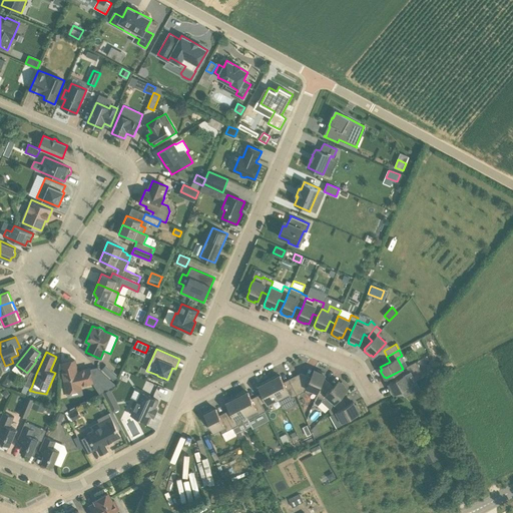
[(81,385),(93,383),(90,368),(77,371),(75,360),(61,363),(68,392),(81,389),(81,385)]
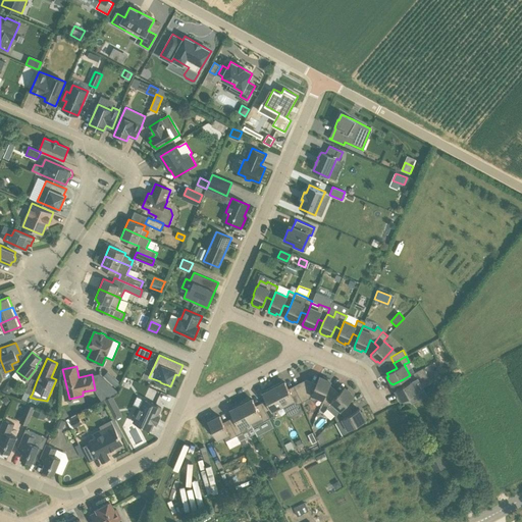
[(419,383),(429,377),(424,367),(410,375),(403,379),(405,384),(396,389),(397,393),(396,394),(400,400),(401,400),(402,401),(409,397),(409,398),(417,394),(416,393),(422,389),(419,383)]
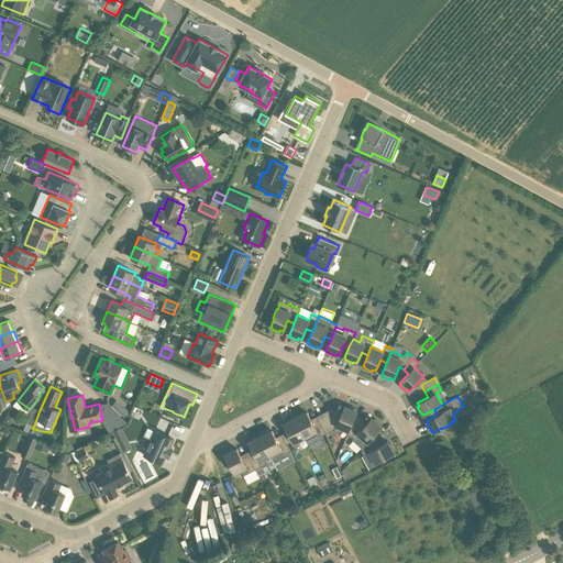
[(349,430),(354,418),(357,411),(355,410),(356,409),(349,406),(348,407),(344,406),(340,417),(331,414),(319,419),(326,433),(333,429),(340,432),(342,428),(349,430)]
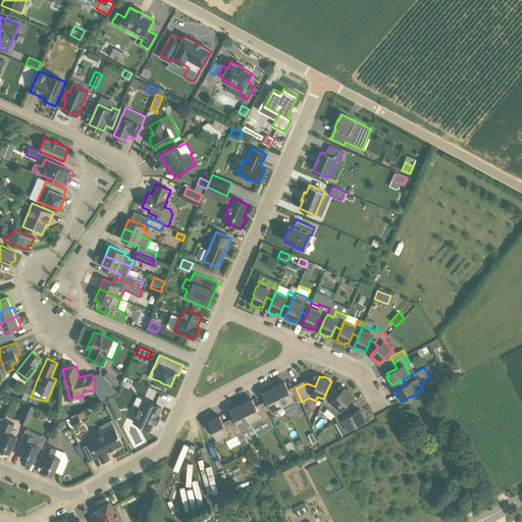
[(114,377),(111,380),(117,386),(121,382),(114,377)]
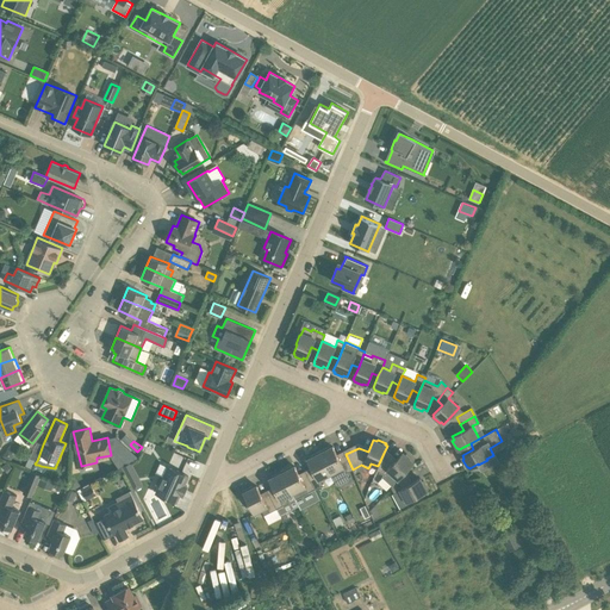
[(37,442),(30,458),(37,461),(43,444),(37,442)]
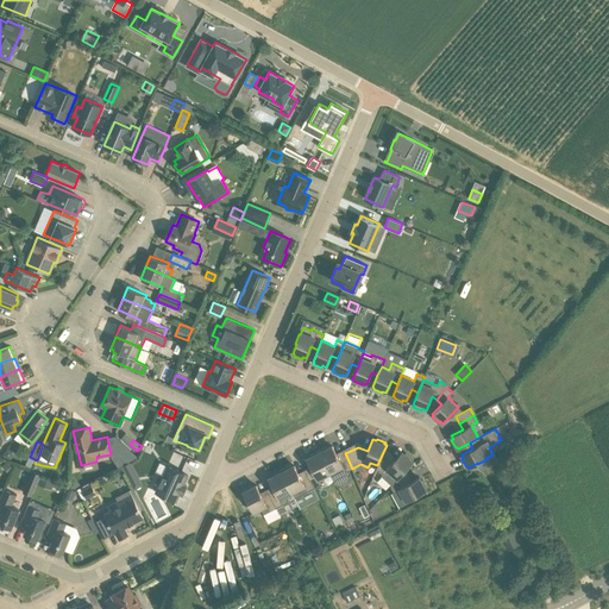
[(319,451),(330,472),(331,472),(337,484),(349,478),(345,472),(352,469),(345,453),(338,457),(332,445),(328,447),(328,446),(319,451)]
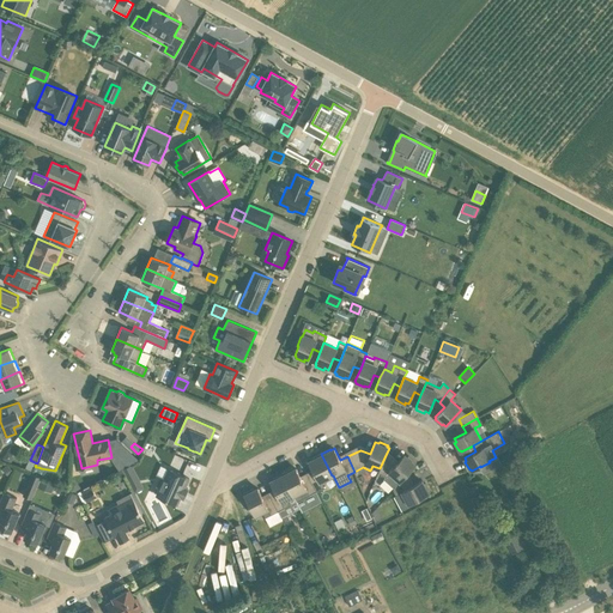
[(309,477),(316,491),(323,487),(320,481),(332,475),(321,454),(311,459),(313,460),(309,461),(315,473),(309,477)]
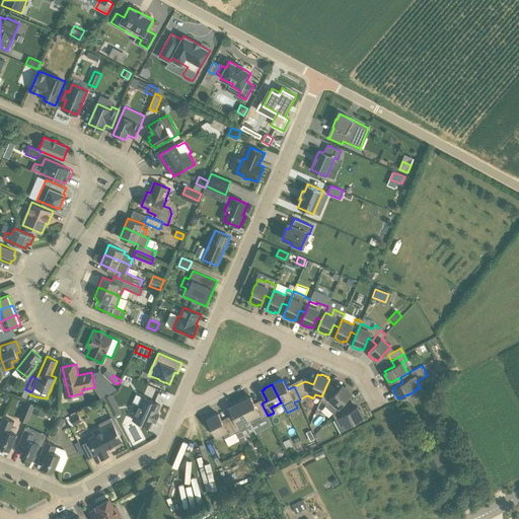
[(352,393),(351,392),(352,391),(347,386),(346,387),(343,385),(336,393),(326,385),(321,396),(320,399),(326,403),(325,405),(334,414),(343,403),(352,393)]
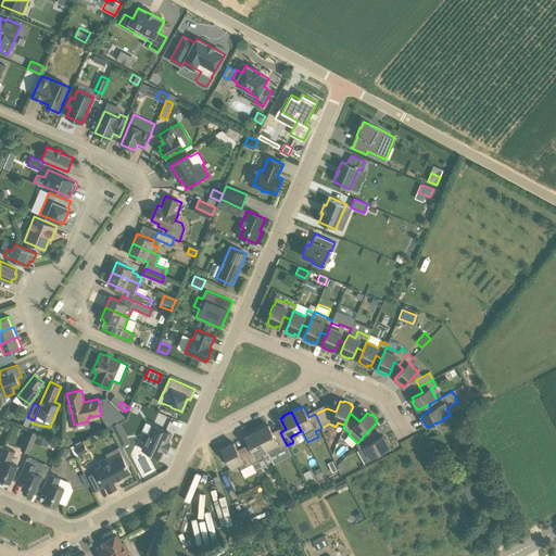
[(12,427),(8,421),(2,426),(8,431),(12,427)]
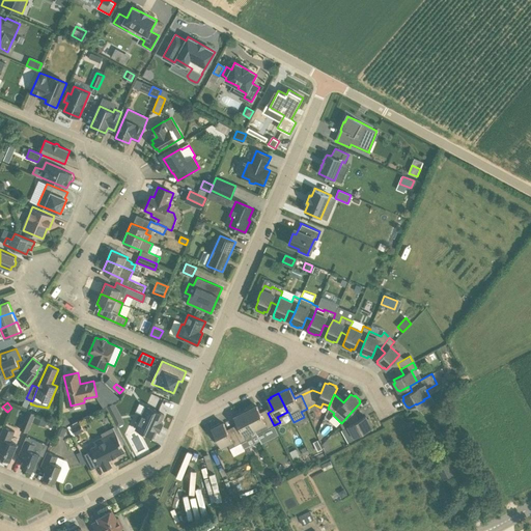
[(126,423),(114,402),(107,407),(117,427),(126,423)]
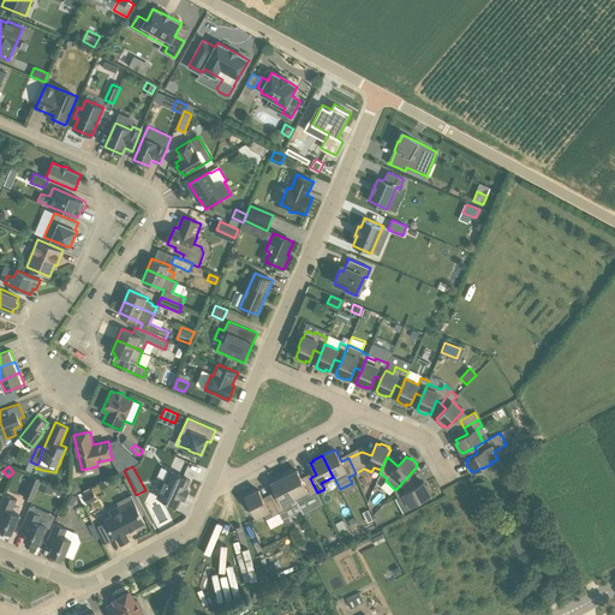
[(284,475),(294,496),(296,496),(298,503),(317,493),(310,478),(303,482),(297,470),(293,471),(293,470),(284,475)]
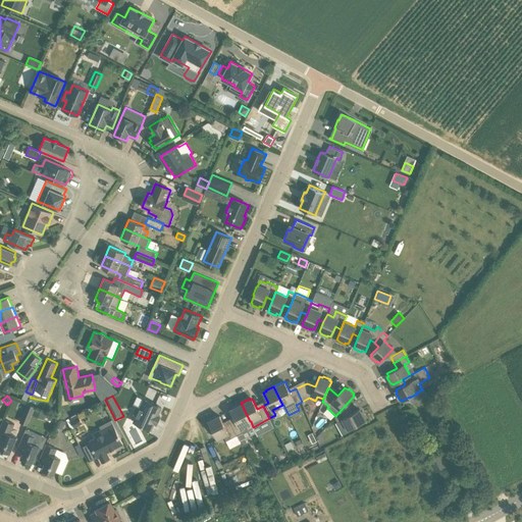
[(158,415),(161,407),(144,400),(140,408),(137,407),(134,414),(137,415),(134,421),(151,429),(154,423),(156,424),(160,416),(158,415)]
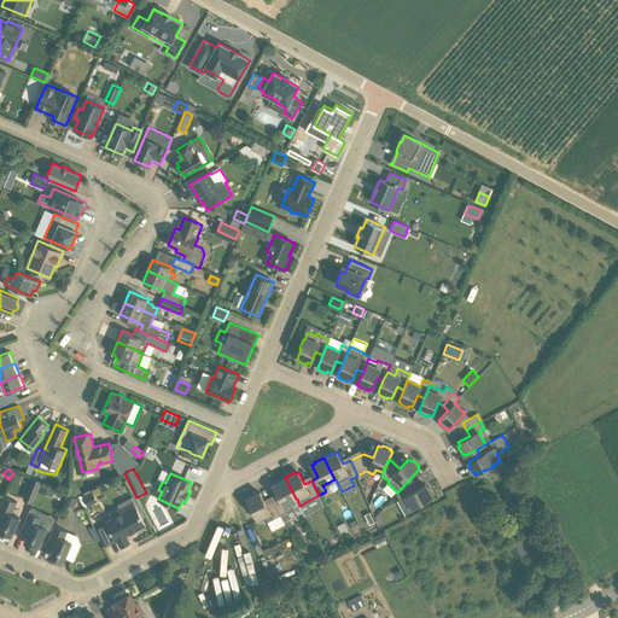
[(33,477),(23,500),(33,503),(42,481),(33,477)]
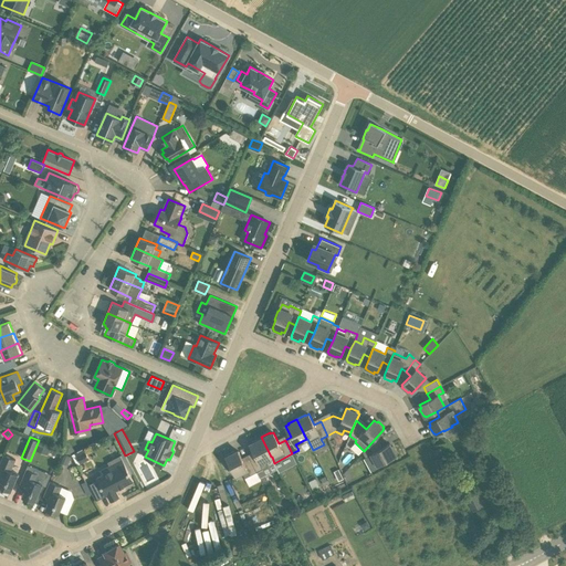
[(250,458),(257,472),(258,472),(263,483),(269,481),(265,475),(264,469),(269,467),(265,460),(271,457),(261,437),(252,441),(253,442),(250,444),(255,456),(250,458)]
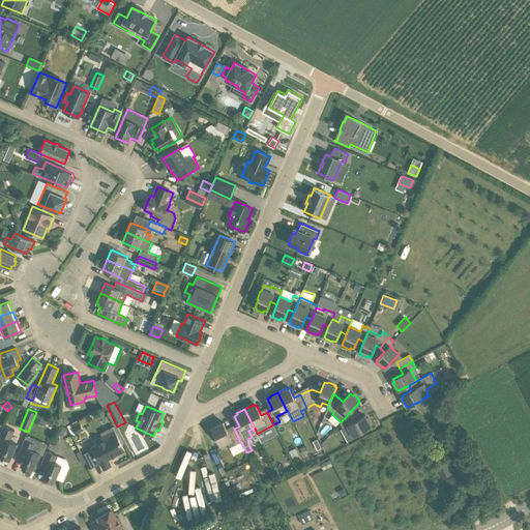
[(350,412),(341,422),(340,423),(343,428),(341,429),(348,441),(364,432),(363,431),(371,427),(371,425),(372,424),(369,417),(366,418),(365,415),(355,420),(350,412)]
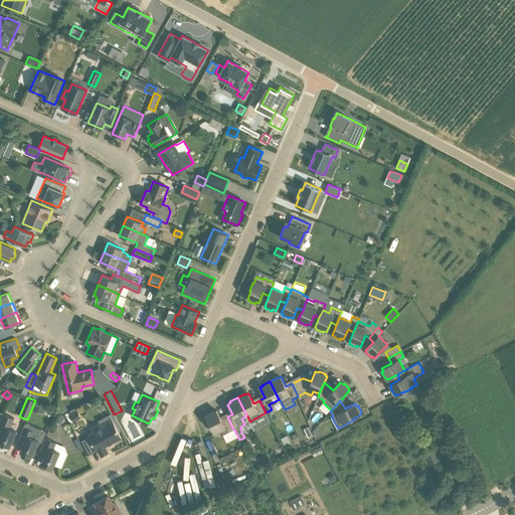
[(32,409),(43,414),(46,407),(34,402),(32,409)]
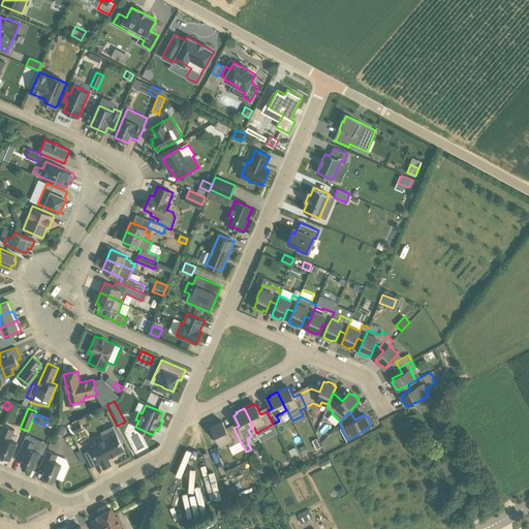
[(79,419),(70,424),(75,433),(84,429),(79,419)]
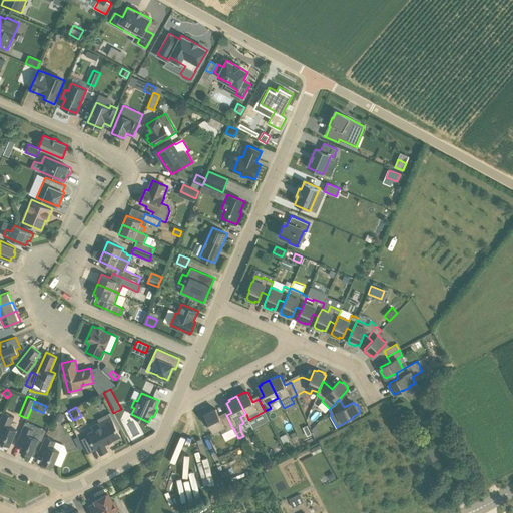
[(226,415),(221,418),(215,408),(213,410),(212,409),(205,412),(206,414),(205,414),(208,421),(207,422),(211,430),(212,429),(213,431),(224,426),(226,431),(232,428),(226,415)]
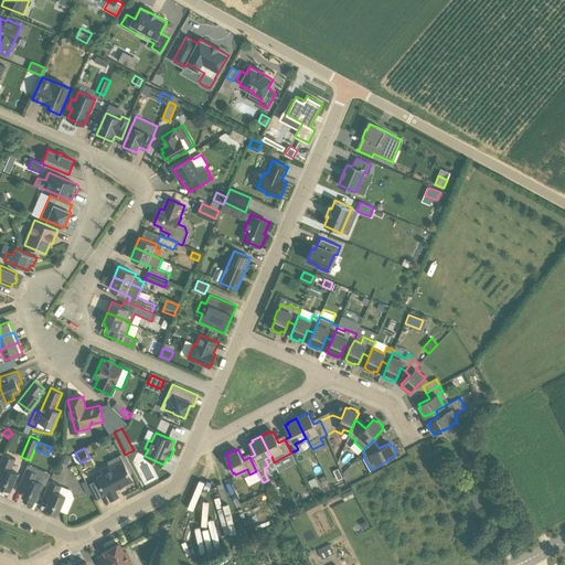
[(67,465),(72,456),(63,452),(59,461),(67,465)]
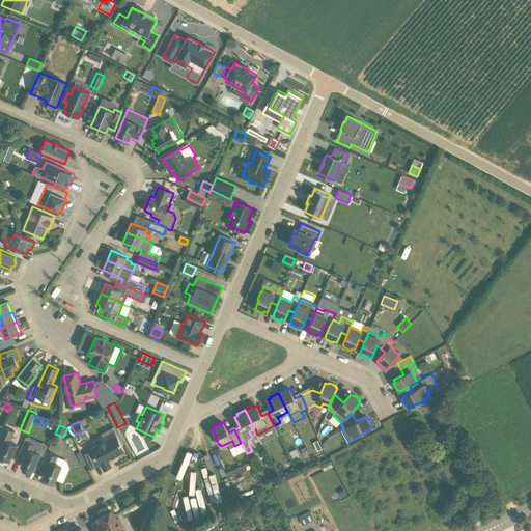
[(16,431),(3,426),(0,434),(0,448),(1,449),(0,450),(0,456),(10,460),(18,445),(10,442),(16,431)]
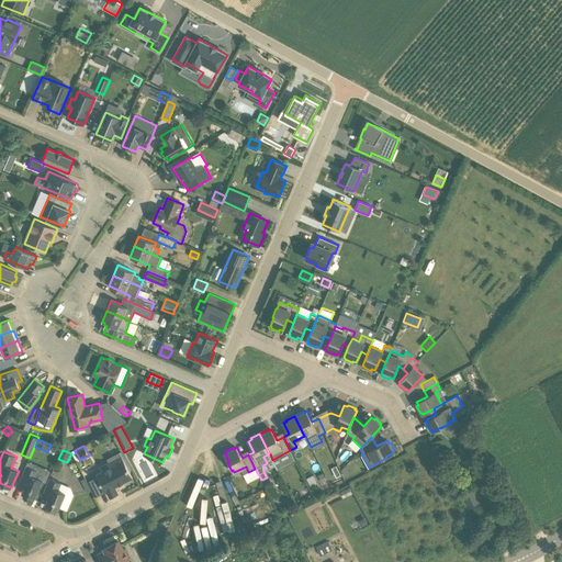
[(115,486),(133,478),(122,456),(100,468),(102,471),(96,474),(105,492),(107,491),(110,497),(119,493),(115,486)]
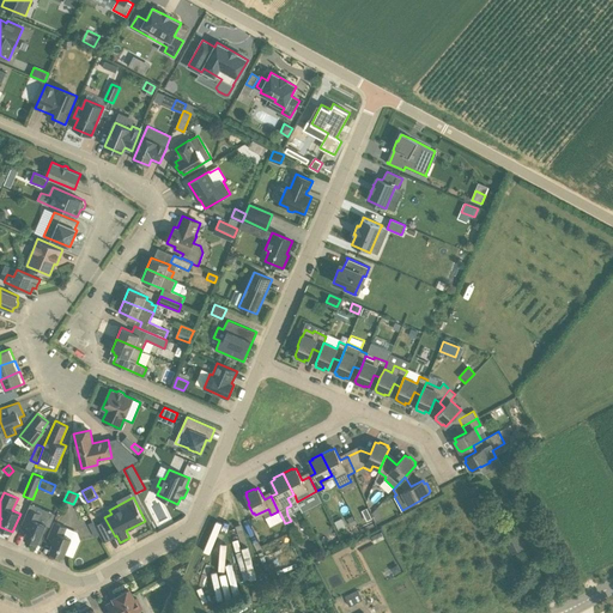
[(38,521),(42,514),(29,508),(20,527),(28,529),(24,538),(38,544),(47,525),(38,521)]
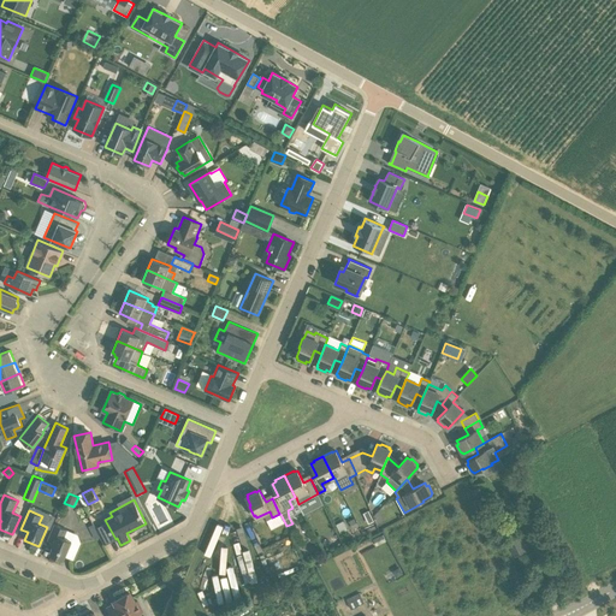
[(65,538),(67,529),(54,523),(46,543),(53,546),(49,554),(64,560),(65,558),(72,540),(65,538)]
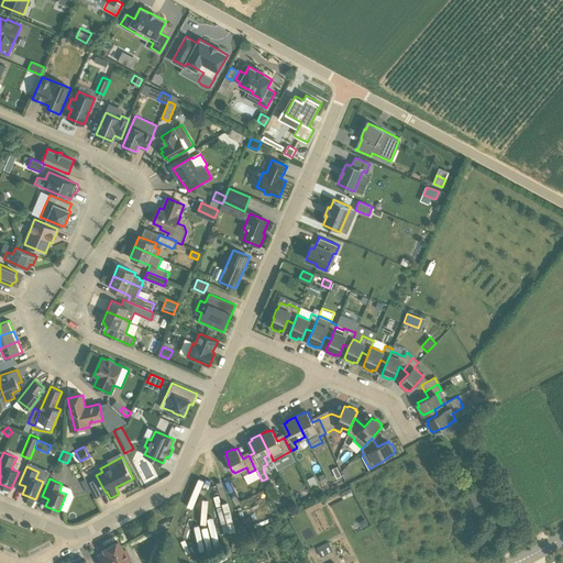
[(473,482),(465,478),(461,488),(468,492),(473,482)]
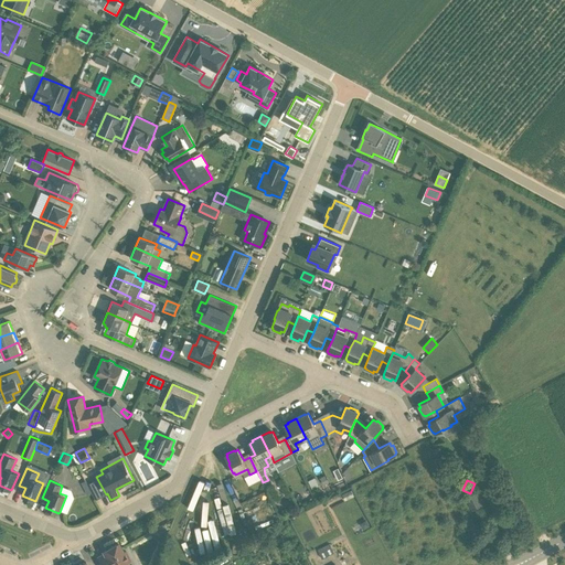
[(484,504),(478,492),(466,498),(472,510),(484,504)]
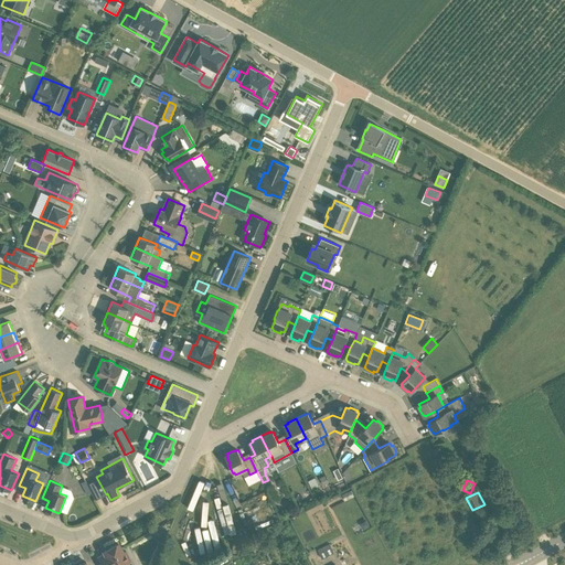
[(125,551),(123,553),(118,544),(108,548),(108,550),(109,550),(110,552),(98,557),(102,564),(120,564),(130,561),(125,551)]
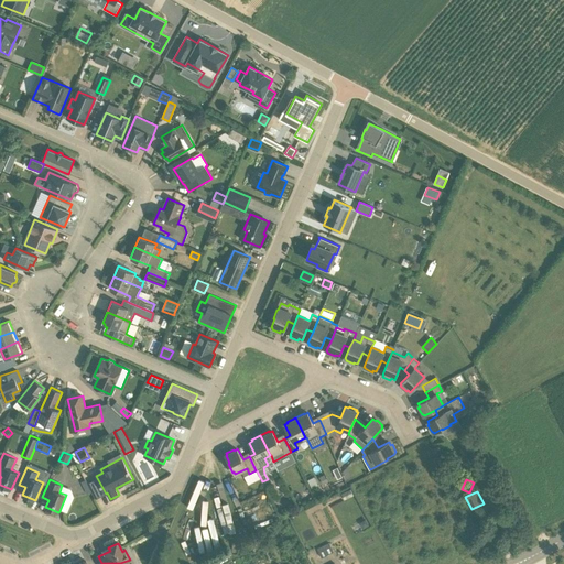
[(329,543),(317,549),(322,557),(334,552),(329,543)]
